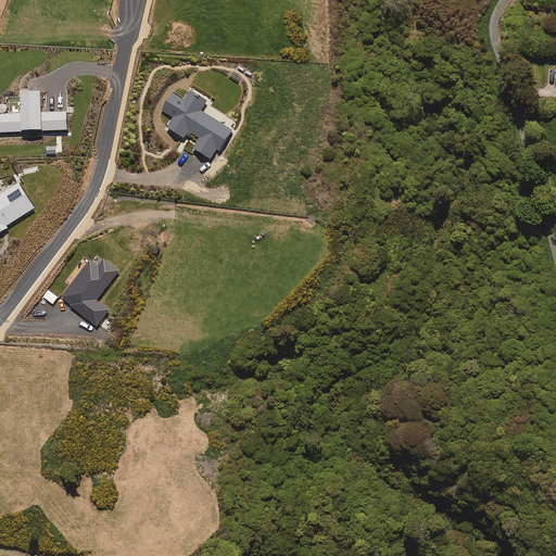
[(173,117),(166,127),(184,137),(186,134),(189,136),(191,134),(198,138),(192,148),(211,160),(217,150),(219,151),(234,129),(201,110),(207,100),(189,89),(184,100),(173,93),(162,111),(173,117)]
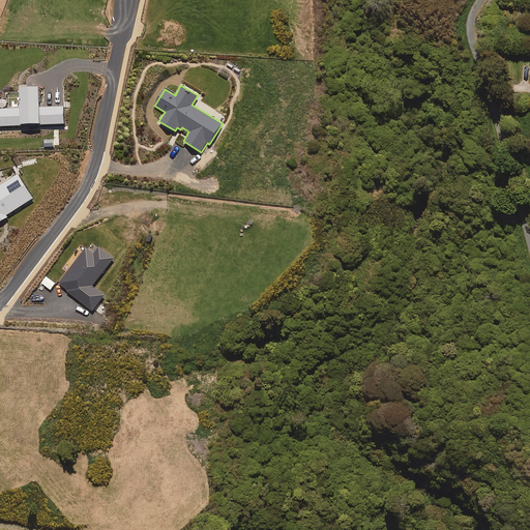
[(0,126),(65,124),(64,107),(39,108),(38,87),(19,87),(20,108),(0,108),(0,126)]
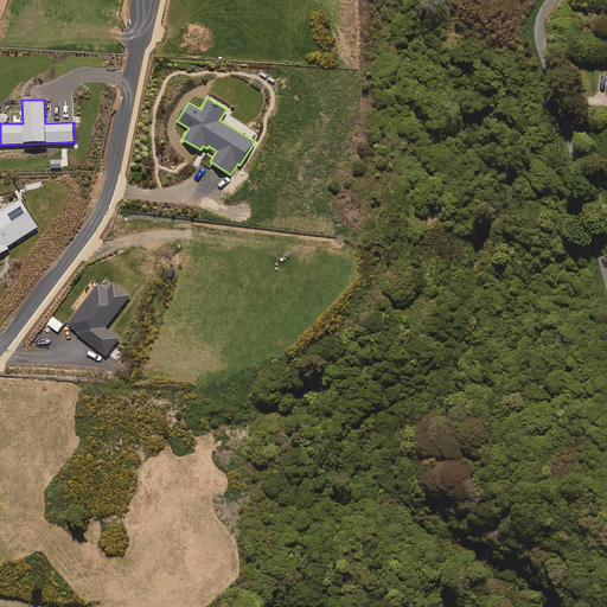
[(0,253),(40,228),(20,197),(0,209),(0,253)]
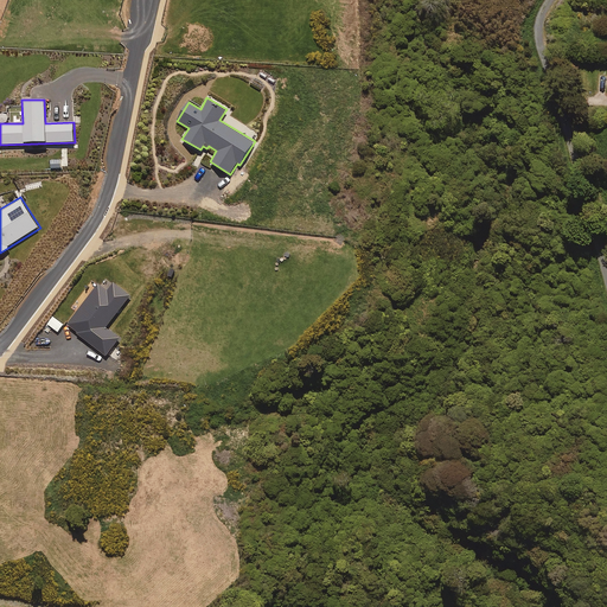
[(108,291),(98,283),(94,291),(91,288),(75,308),(78,311),(68,326),(107,355),(120,337),(107,326),(131,294),(114,282),(108,291)]
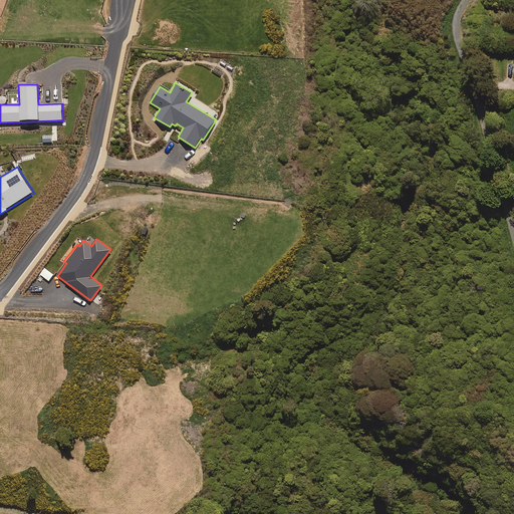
[(54,276),(45,269),(40,275),(49,282),(54,276)]
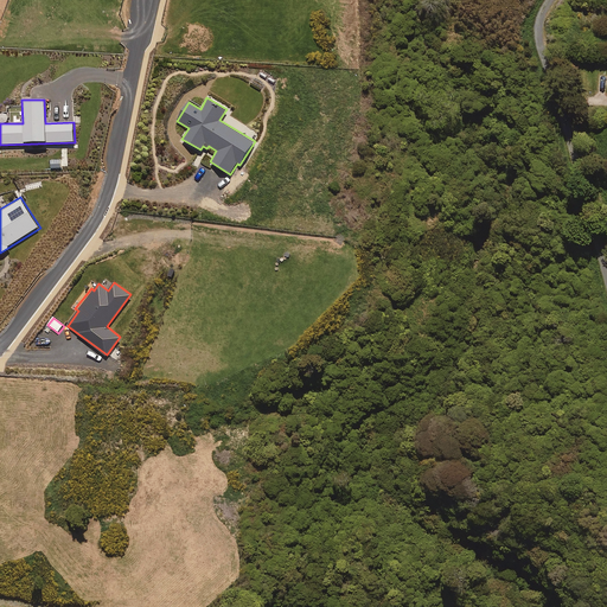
All buildings are outlined.
